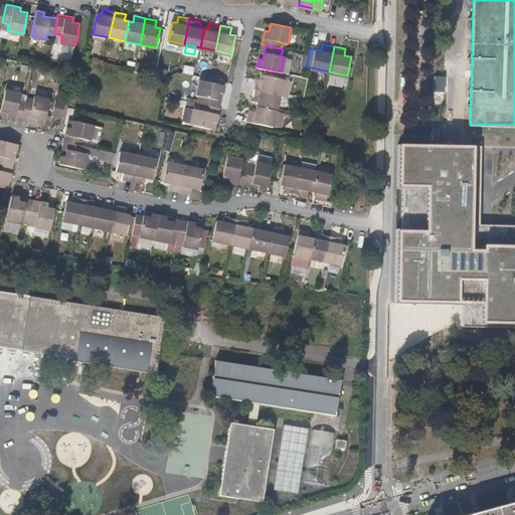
[(258,78),(255,90),(282,95),(285,79),(266,75),(265,79),(258,78)]
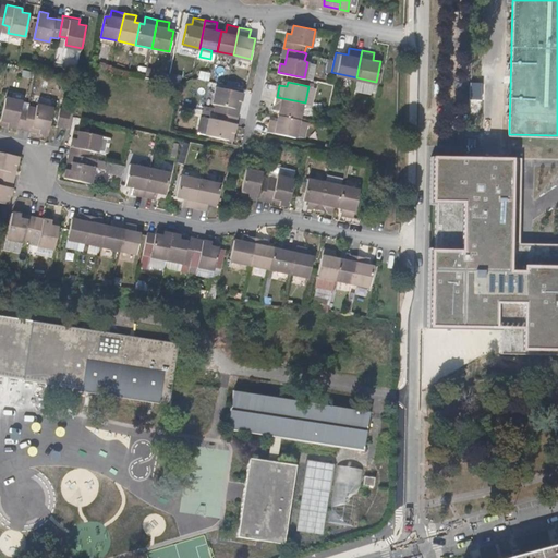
[(217,110),(219,111),(234,114),(238,99),(242,100),(243,91),(217,86),(215,101),(218,102),(217,110)]
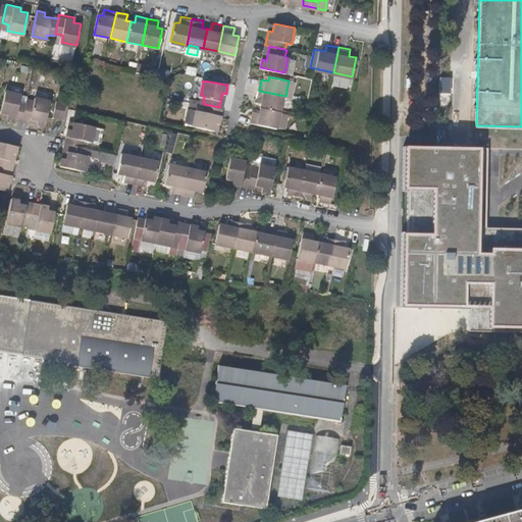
[(451,82),(451,92),(466,93),(466,82),(451,82)]
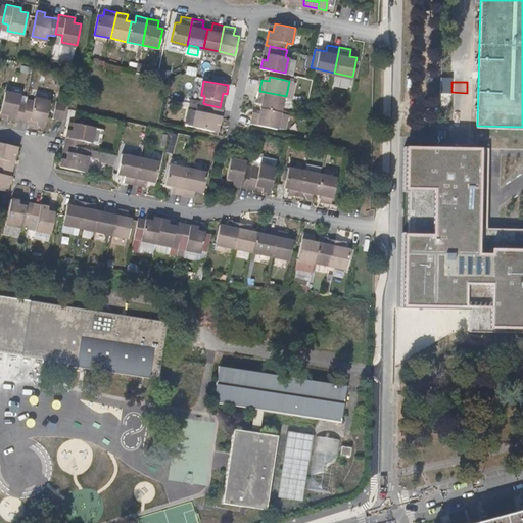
[(286,96),(259,91),(257,102),(264,103),(263,108),(283,112),(286,96)]
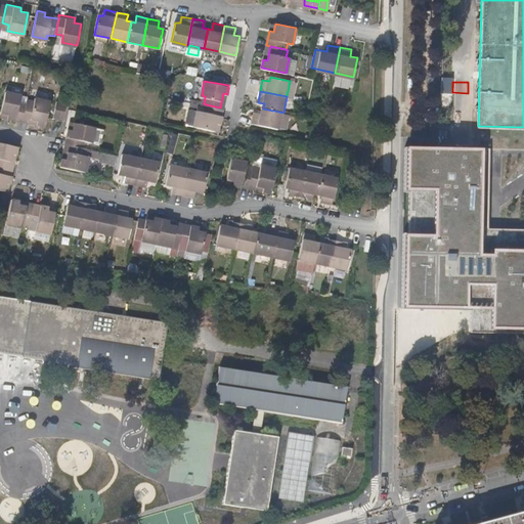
[(0,117),(6,119),(5,123),(20,126),(22,122),(25,107),(17,105),(18,99),(3,96),(0,111),(0,117)]
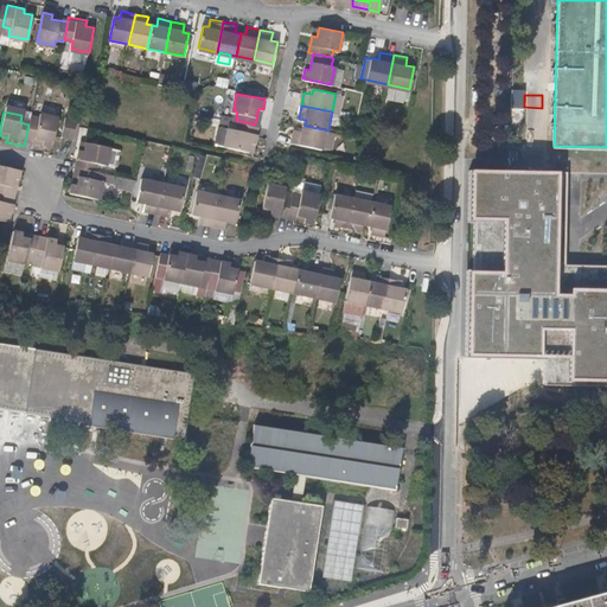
[(72,138),(75,125),(76,119),(65,116),(62,135),(72,138)]
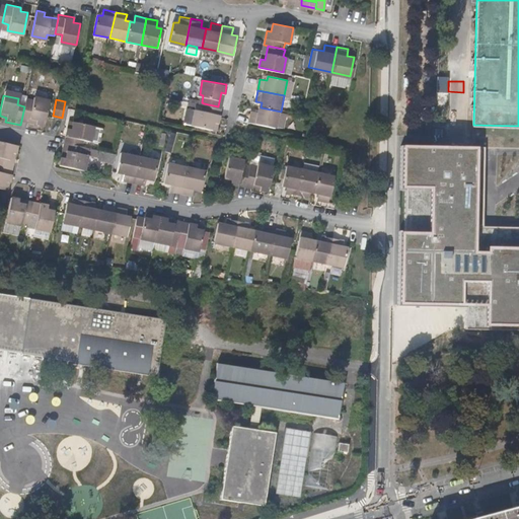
[(24,103),(24,106),(21,121),(34,124),(34,128),(42,130),(48,104),(32,101),(31,105),(24,103)]
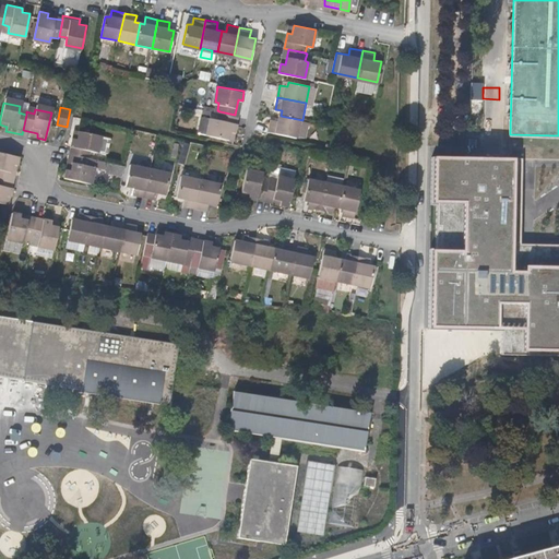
[(235,115),(219,111),(218,118),(212,118),(209,134),(230,139),(232,130),(236,131),(239,116),(235,115)]
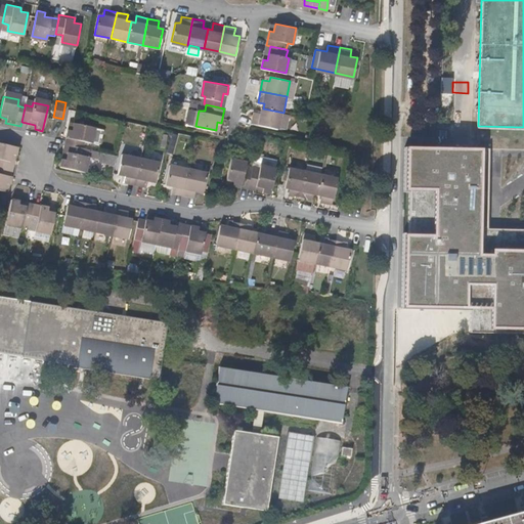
[(284,113),(263,108),(262,113),(256,112),(254,125),(279,130),(279,128),(288,129),(291,115),(284,113)]
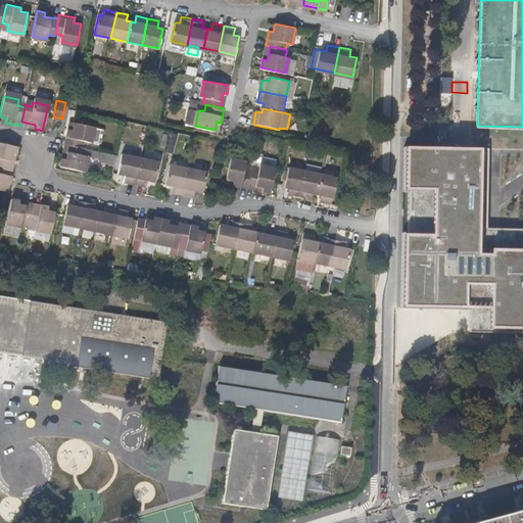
[(72,130),(67,129),(64,144),(68,144),(100,150),(101,144),(91,143),(94,126),(74,122),(72,130)]
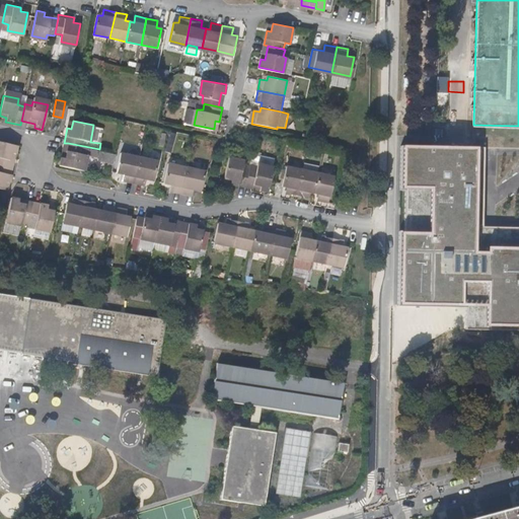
[(103,127),(93,125),(90,142),(100,143),(103,127)]
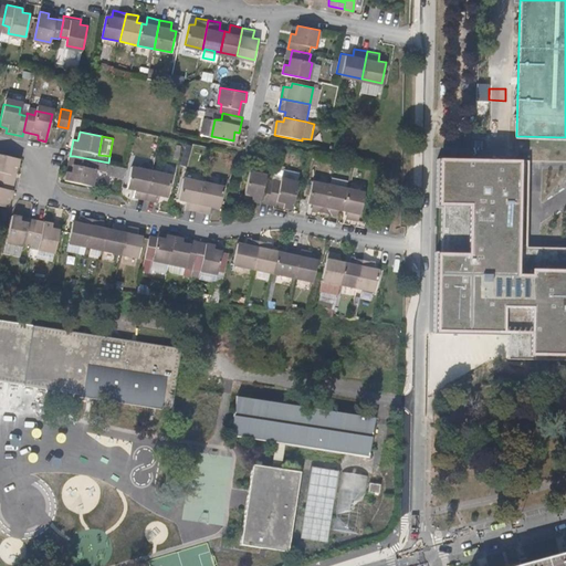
[(71,171),(66,170),(64,180),(92,186),(95,169),(121,175),(122,166),(108,163),(74,156),(71,171)]
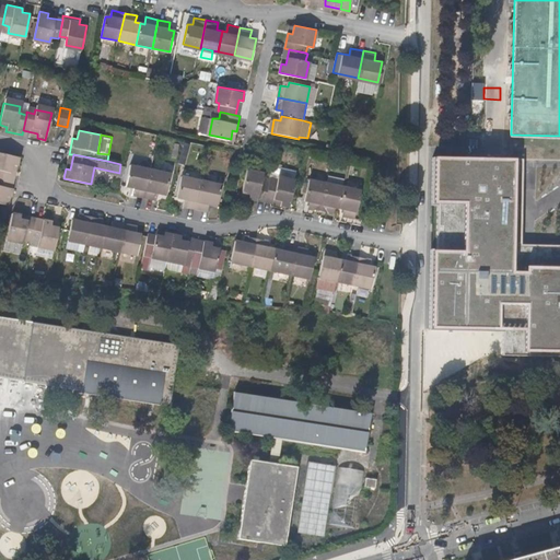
[(0,184),(2,185),(6,170),(10,170),(12,161),(0,159),(0,184)]
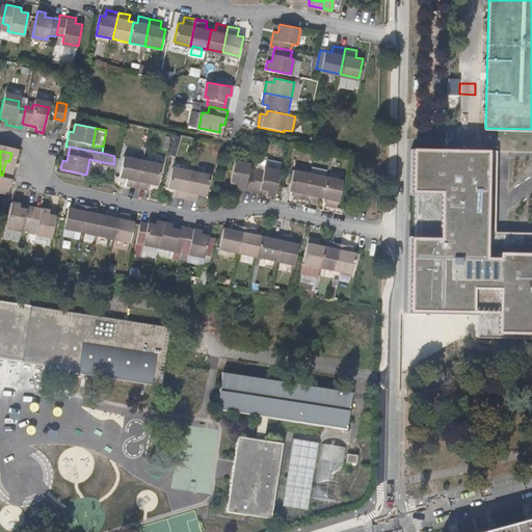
[(447,153),(411,152),(411,192),(440,193),(440,241),(410,241),(408,312),(477,314),(477,337),(531,339),(531,256),(498,256),(498,260),(485,260),(487,154),(447,153)]
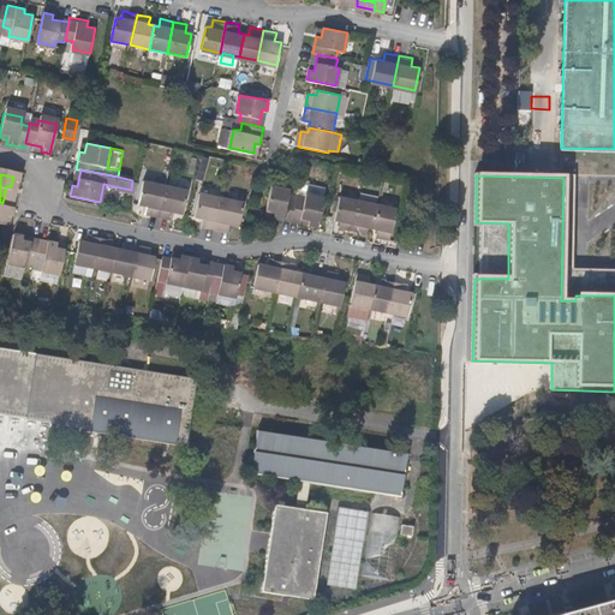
[(573,178),(563,178),(561,300),(575,300),(575,296),(614,296),(614,270),(572,269),(573,178)]
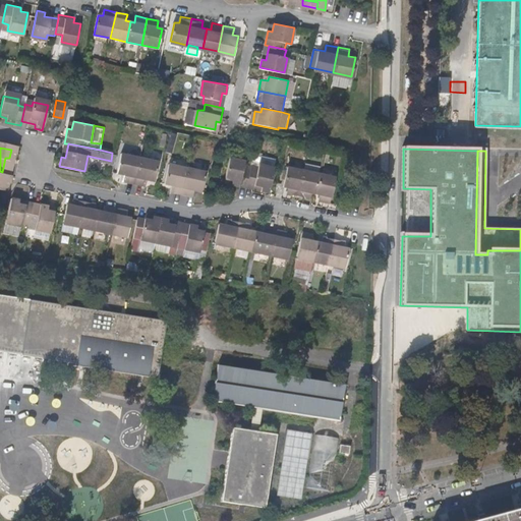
[(129,186),(134,160),(116,156),(112,175),(119,177),(118,183),(129,186)]
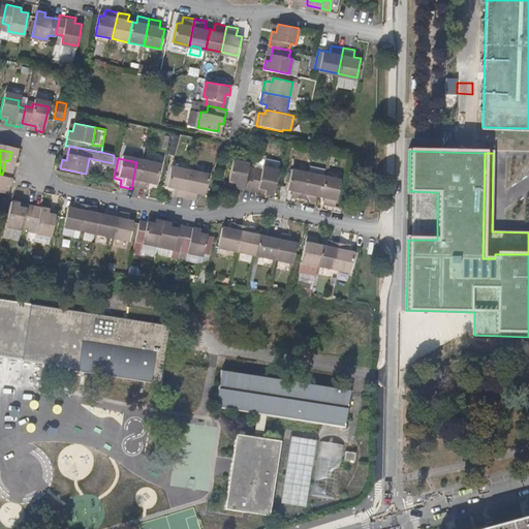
[(155,166),(136,162),(131,189),(143,191),(144,185),(151,186),(155,166)]
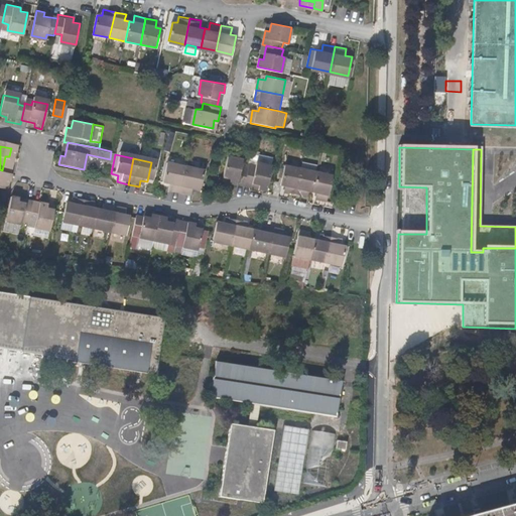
[(228,184),(242,187),(243,183),(246,169),(240,168),(241,161),(226,158),(221,178),(229,180),(228,184)]
